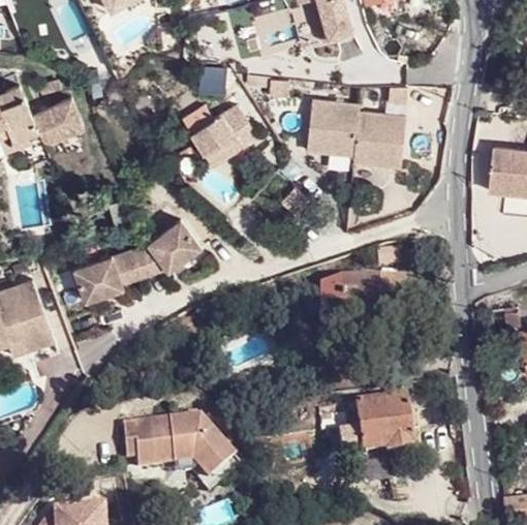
[(299,0),(306,36),(355,26),(349,0),(299,0)]
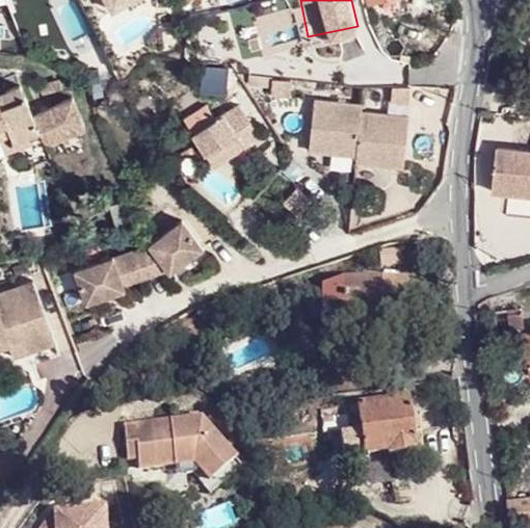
[(294,81),(275,80),(274,95),(293,96),(294,81)]
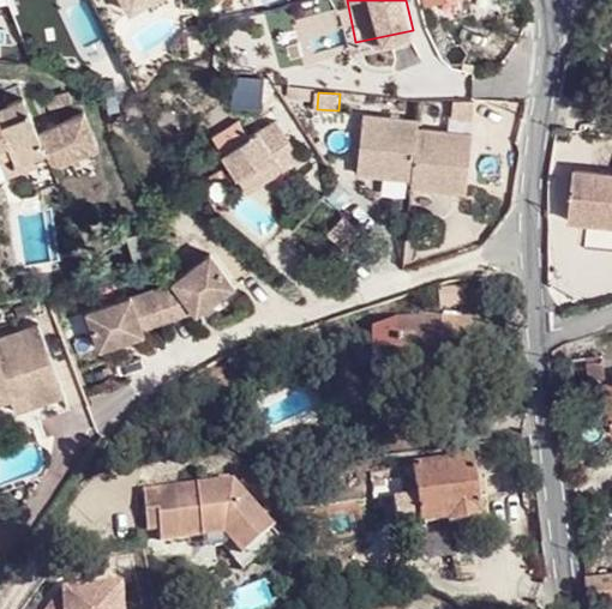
[(0,176),(22,168),(17,158),(45,146),(22,94),(0,103),(0,176)]
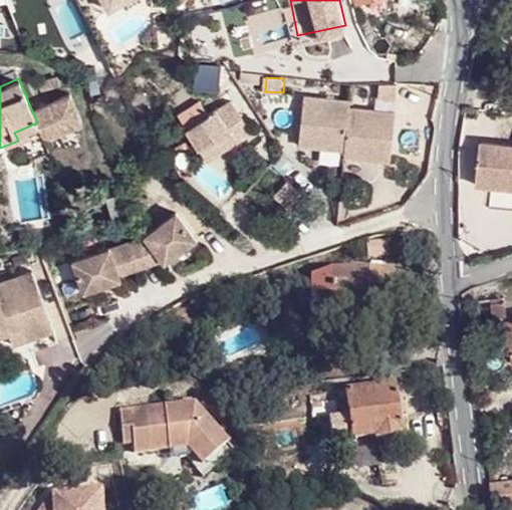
[(398,89),(378,86),(377,100),(398,101),(398,89)]
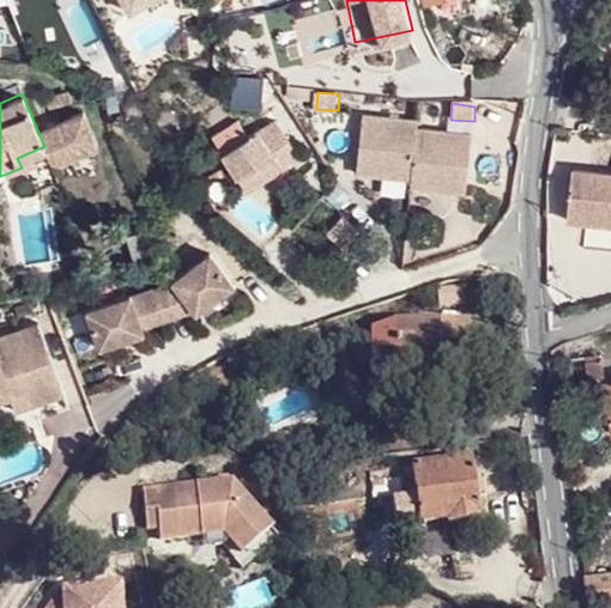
[(418,129),(418,122),(362,116),(357,175),(413,181),(418,129)]
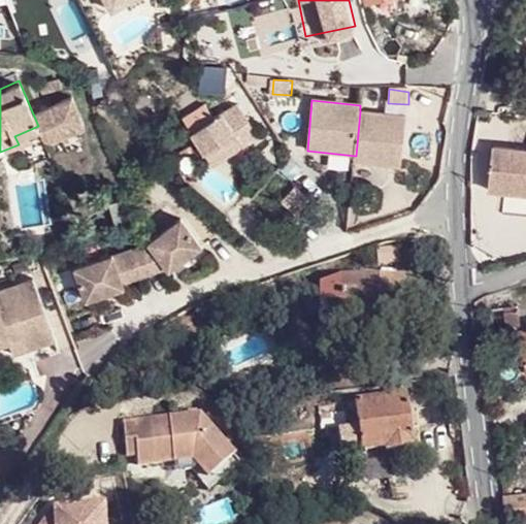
[(238,101),(233,103),(247,118),(262,132),(238,101)]
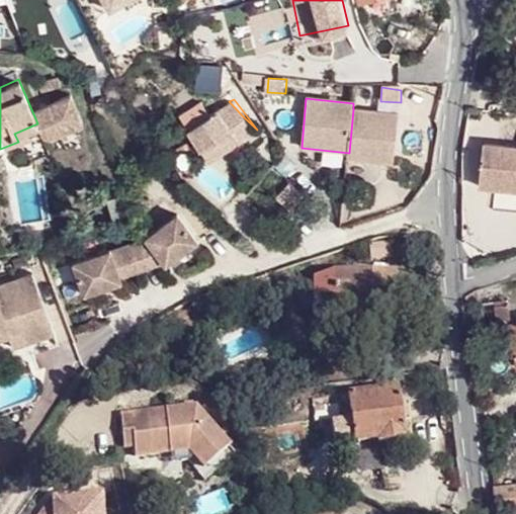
[(242,115),(229,101),(187,126),(198,146),(228,127),(227,124),(242,115)]
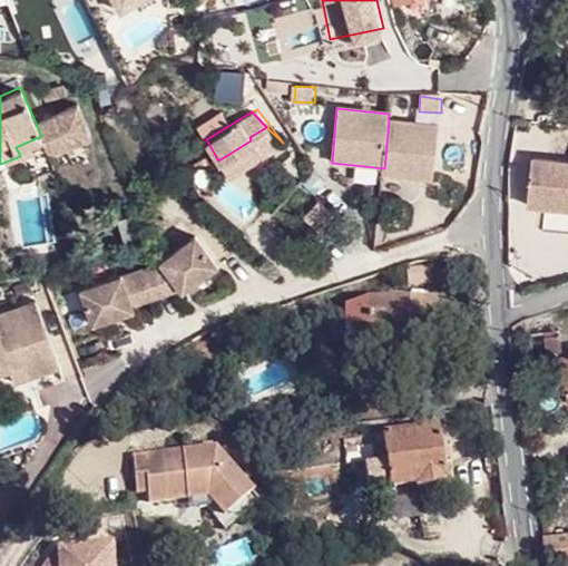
[(440,128),(389,120),(384,168),(383,177),(436,183),(440,128)]
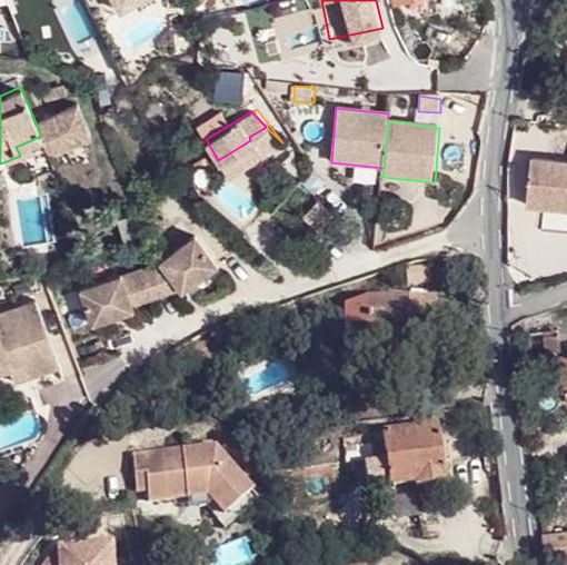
[(260,155),(282,142),(266,127),(249,137),(250,140),(260,155)]
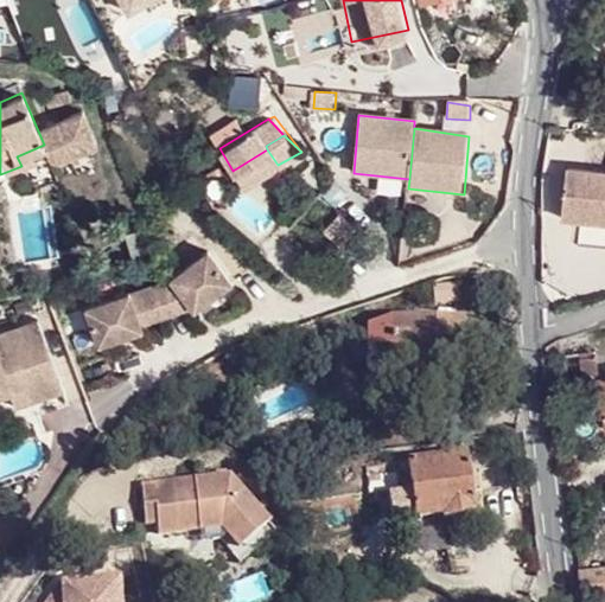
[(17,157),(21,166),(48,153),(44,145),(17,157)]
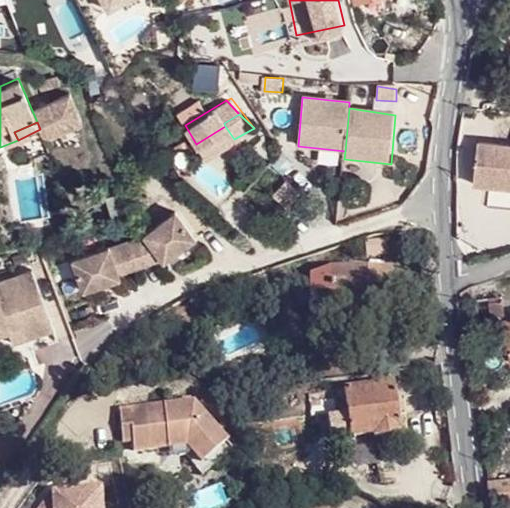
[(206,157),(234,139),(225,126),(196,144),(206,157)]
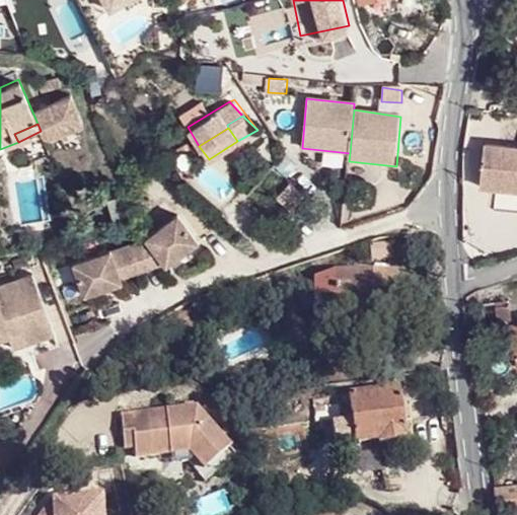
[(516,140),(489,139),(486,182),(516,185),(516,140)]
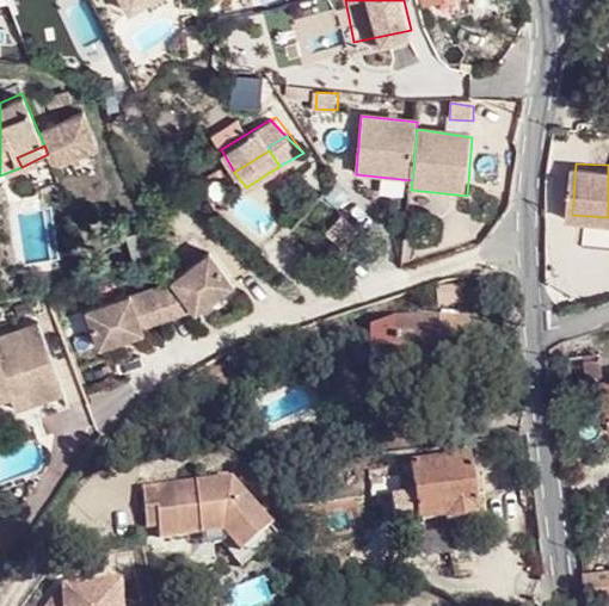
[(327,224),(345,242),(361,226),(343,209),(327,224)]
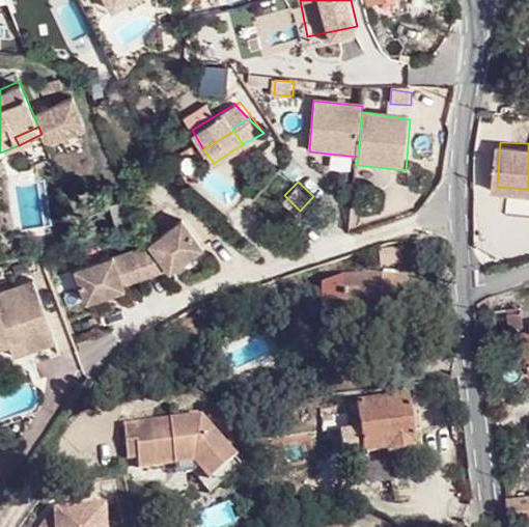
[(87,265),(99,296),(123,288),(121,282),(166,268),(168,273),(204,252),(185,221),(148,244),(87,265)]
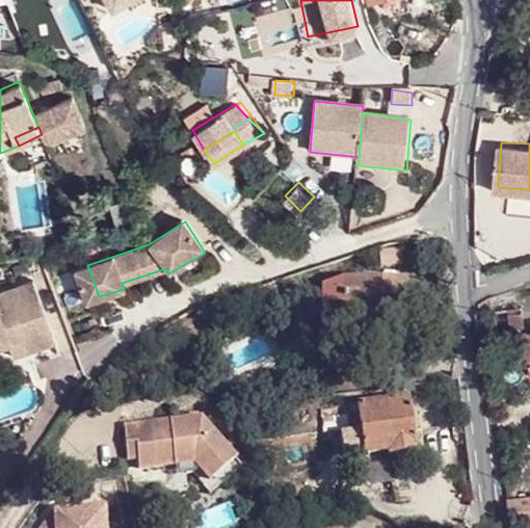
[(83,301),(99,296),(87,265),(75,268),(83,301)]
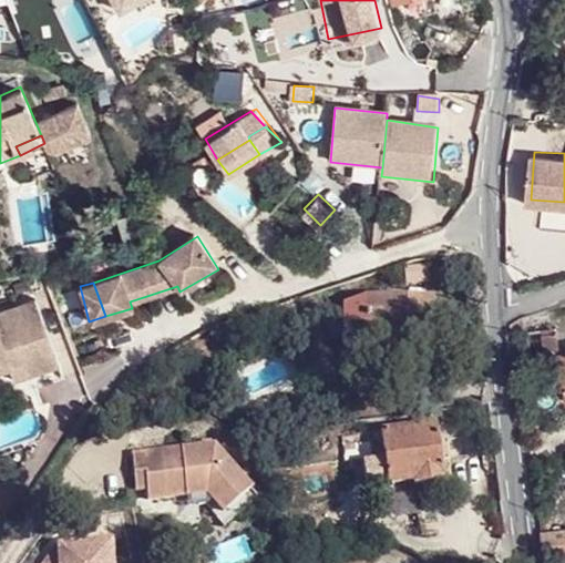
[(366,290),(343,297),(343,314),(365,315),(363,334),(396,335),(396,340),(427,341),(429,294),(366,290)]
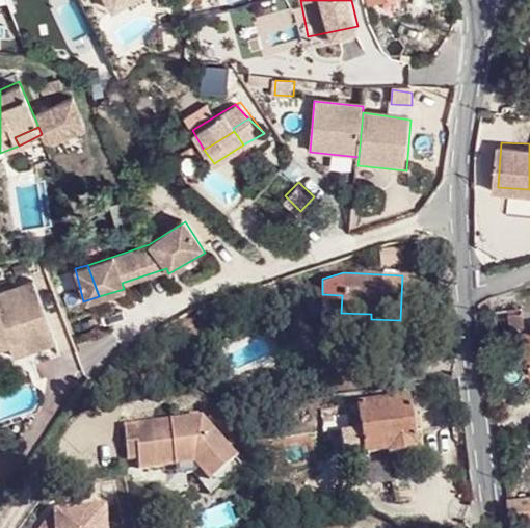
[(0,345),(24,338),(32,361),(59,350),(31,276),(0,288),(0,345)]
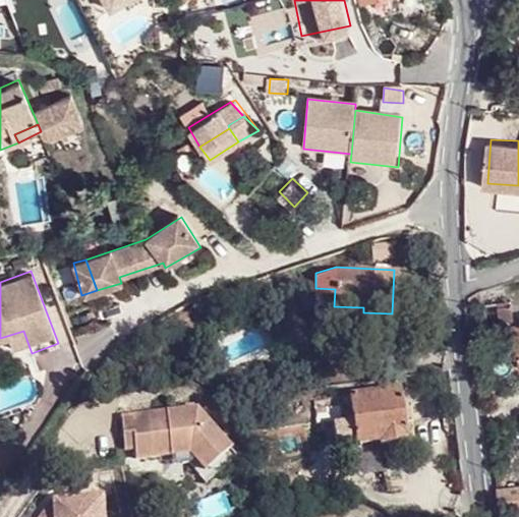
[(335,289),(315,288),(314,309),(334,311),(334,306),(335,289)]
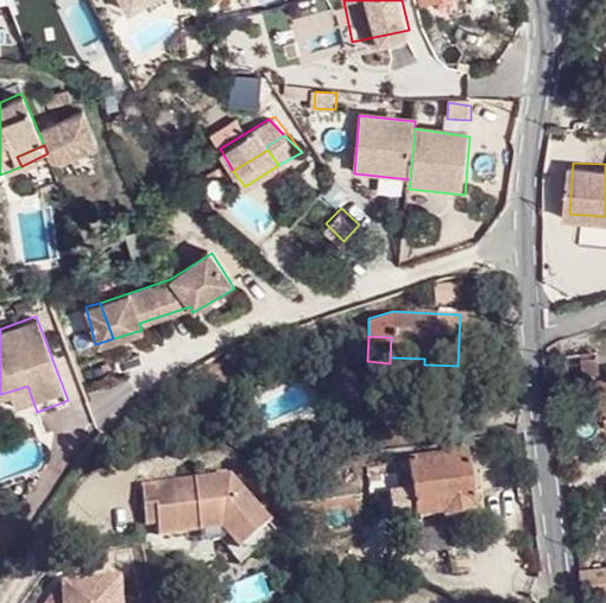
[(592,349),(586,349),(588,375),(600,374),(598,353),(592,354),(592,349)]
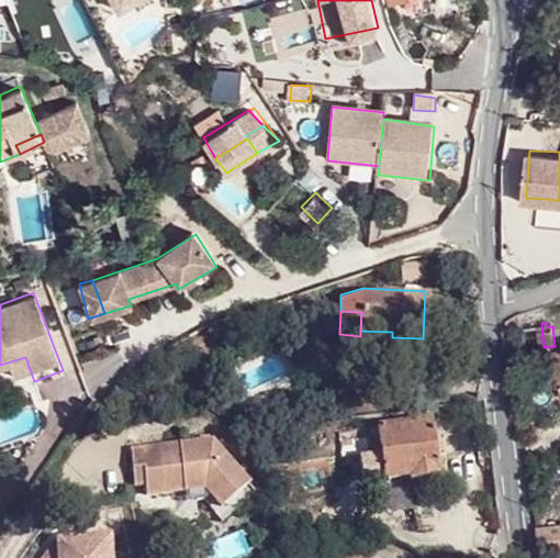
[(411,476),(440,471),(432,415),(378,424),(382,447),(387,476),(411,471),(411,476)]
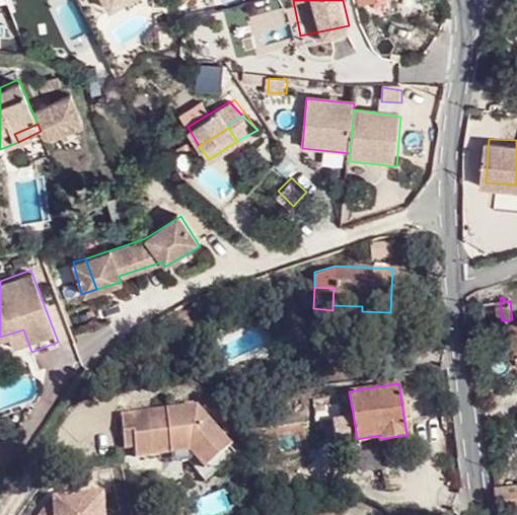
[(171,412),(171,406),(123,408),(124,443),(134,443),(135,451),(169,450),(193,450),(204,466),(231,448),(202,406),(185,406),(185,412),(171,412)]
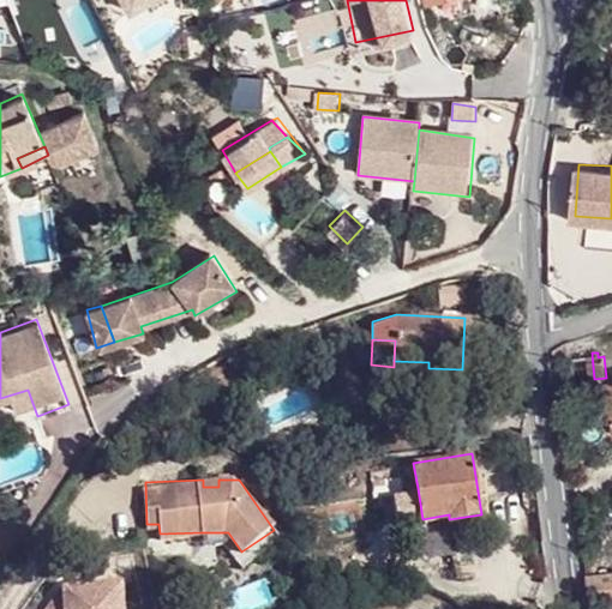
[(377,494),(365,495),(371,540),(425,532),(423,519),(418,488),(405,489),(377,494)]
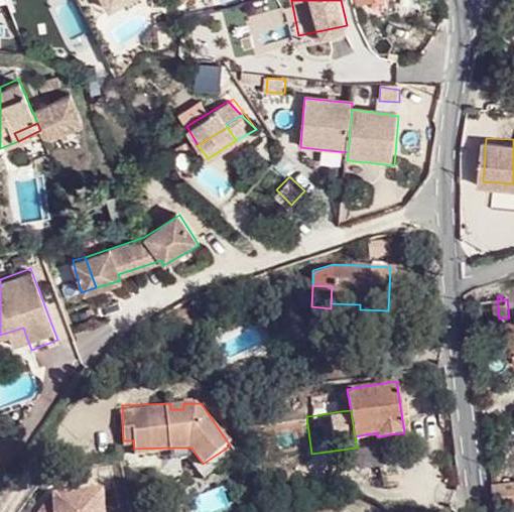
[(191,448),(168,448),(168,457),(187,456),(203,477),(235,454),(230,445),(203,464),(191,448)]
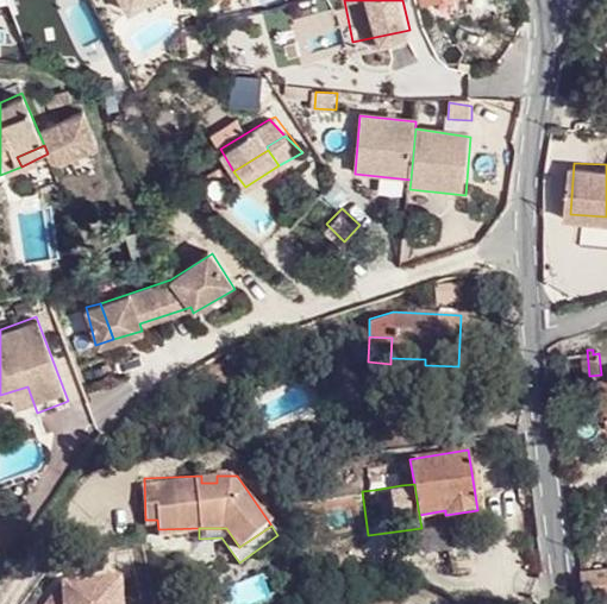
[(123,603),(121,567),(60,571),(36,603),(123,603)]
